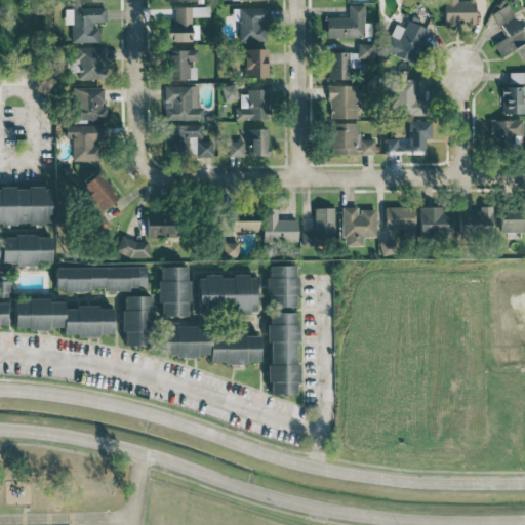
[(474,0),(469,0),(470,1),(457,1),(456,0),(443,0),(444,24),(475,24),(474,0)]
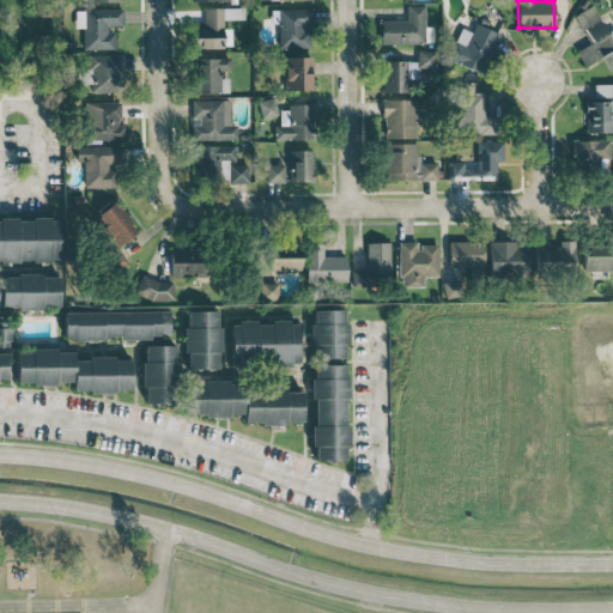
[(601,56),(608,70),(612,67),(612,42),(593,4),(575,13),(590,43),(576,50),(584,66),(601,56)]
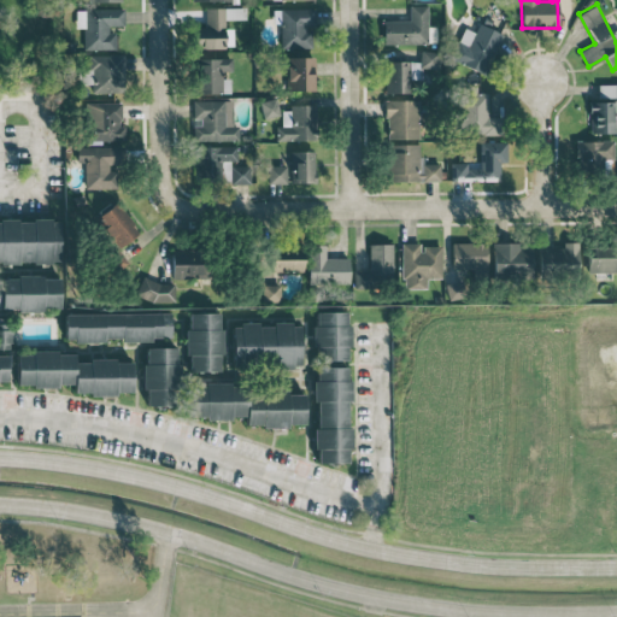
[(383,21),(383,43),(435,43),(435,27),(428,27),(428,5),(409,5),(410,21),(383,21)]
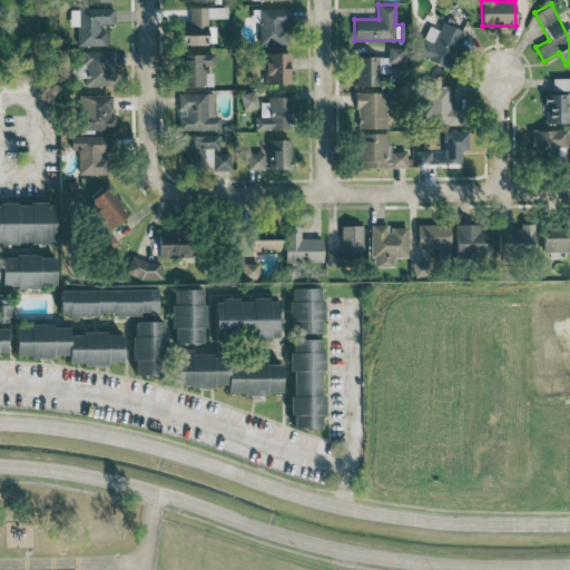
[(220,7),(190,7),(190,25),(177,25),(177,43),(212,43),(212,17),(220,17),(220,7)]
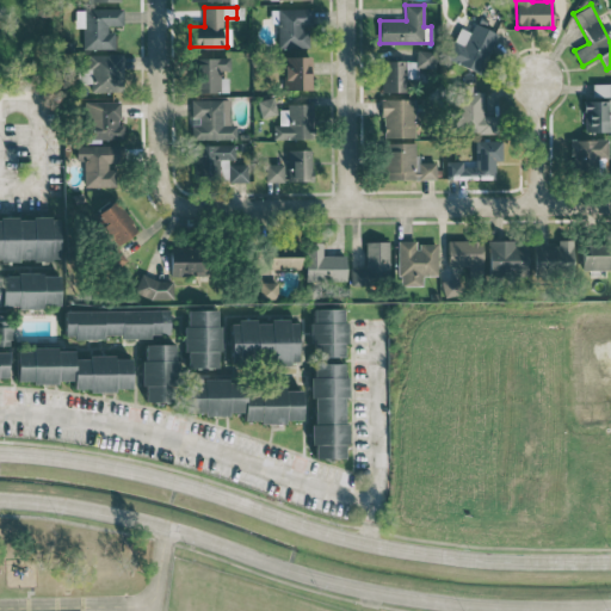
[(312,8),(277,8),(278,48),(310,47),(310,28),(312,28),(312,8)]
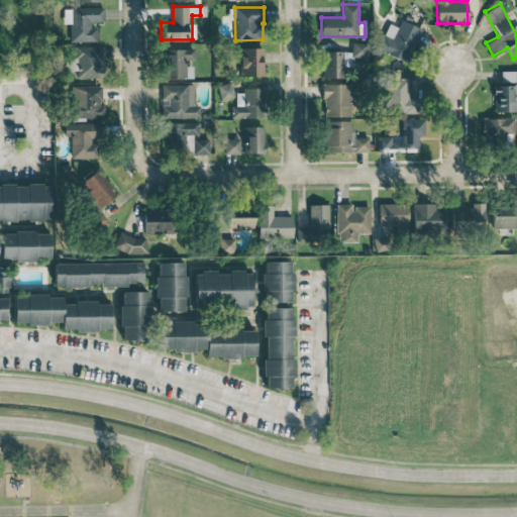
[(378,50),(407,62),(420,27),(401,20),(398,27),(388,23),(378,50)]
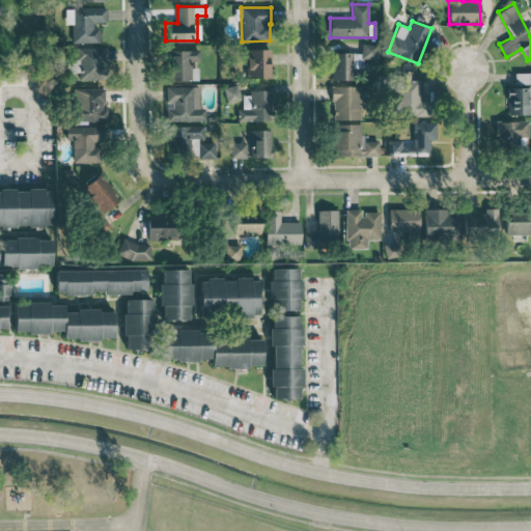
[(376,44),(362,44),(362,58),(376,59),(376,44)]
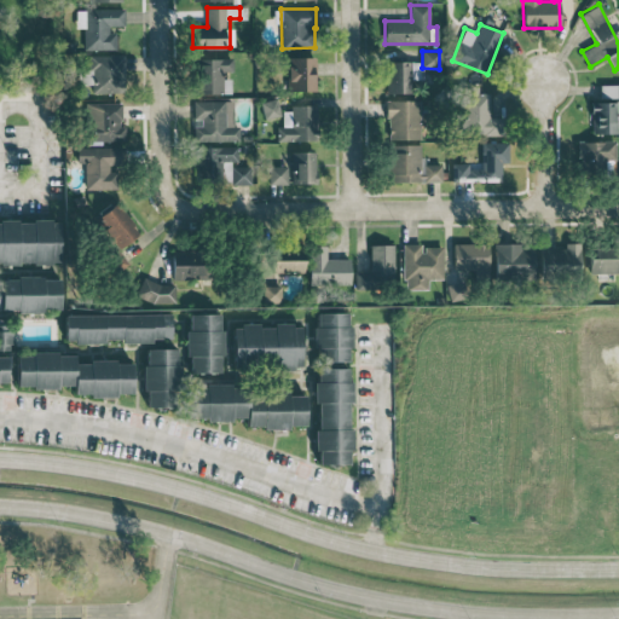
[(125,55),(82,56),(84,85),(92,84),(93,94),(126,93),(125,55)]
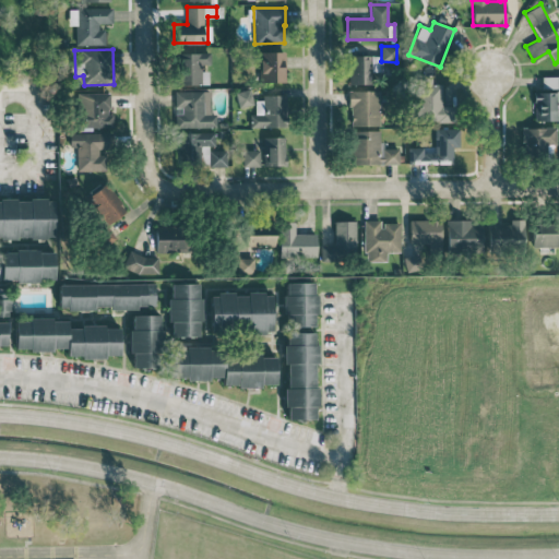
[(285,51),(259,51),(259,82),(285,82),(285,51)]
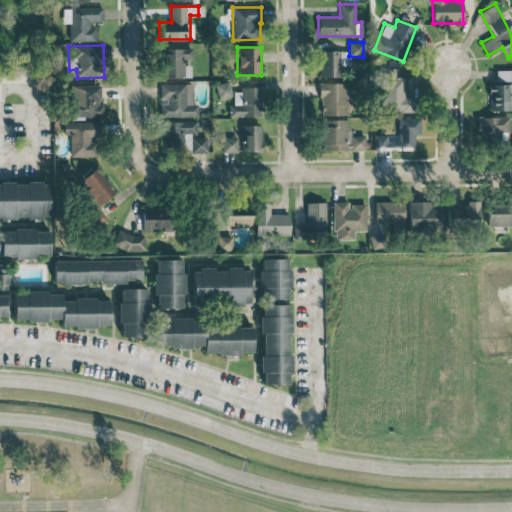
[(162,78),(191,77),(191,62),(193,62),(192,48),(161,49),(162,78)]
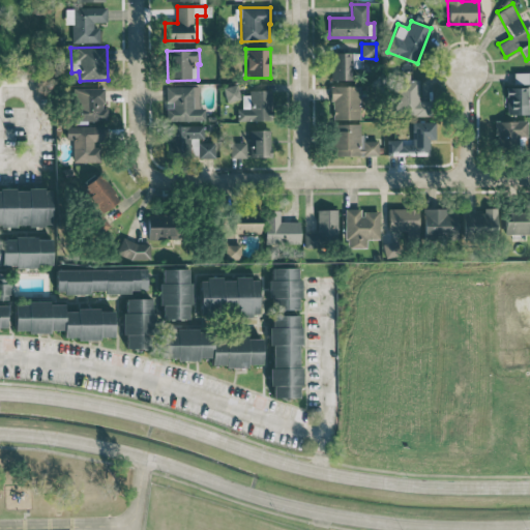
[(331,80),(350,80),(350,52),(330,53),(331,80)]
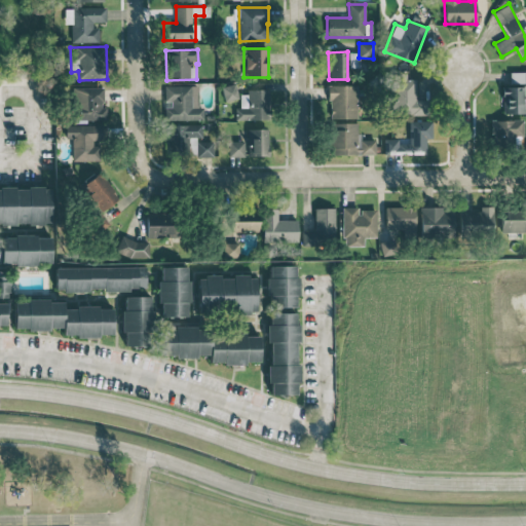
[(525,84),(525,71),(510,71),(510,82),(524,82),(524,85),(525,84)]
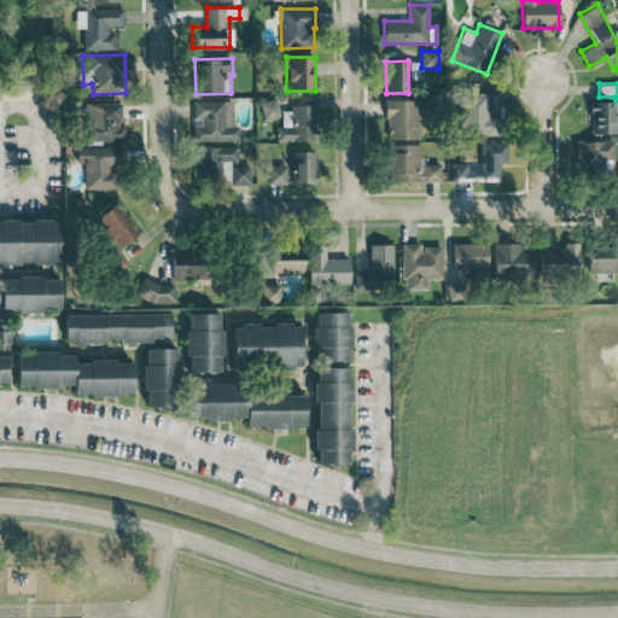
[(502,134),(502,117),(488,117),(488,93),(477,93),(477,87),(460,87),(459,134),(502,134)]
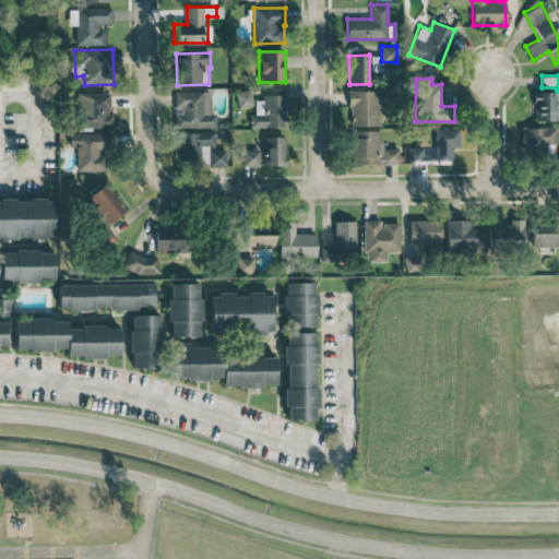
[(379,126),(379,91),(349,90),(349,126),(379,126)]
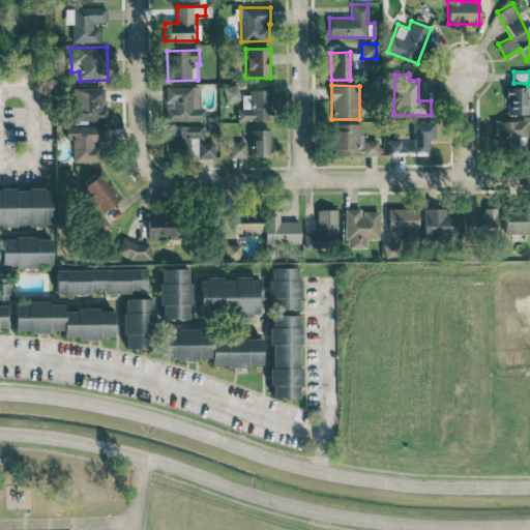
[(165,86),(166,120),(205,120),(205,107),(201,107),(200,86),(165,86)]
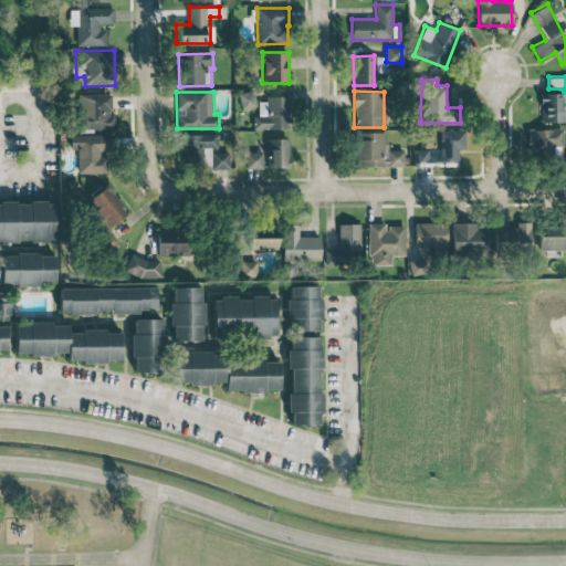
[(111,93),(79,94),(80,129),(115,128),(115,115),(112,115),(111,93)]
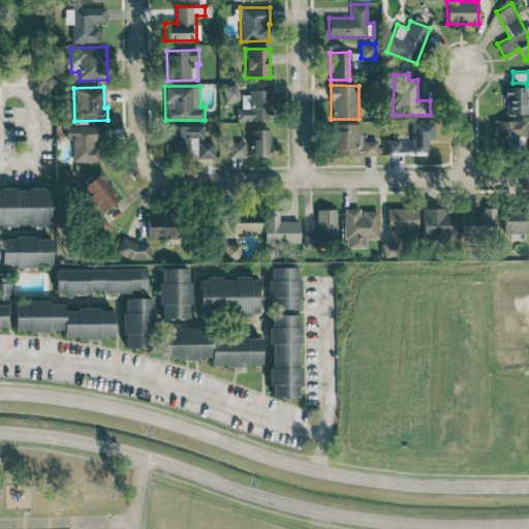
[(505,115),(527,114),(526,87),(505,87),(505,115)]
